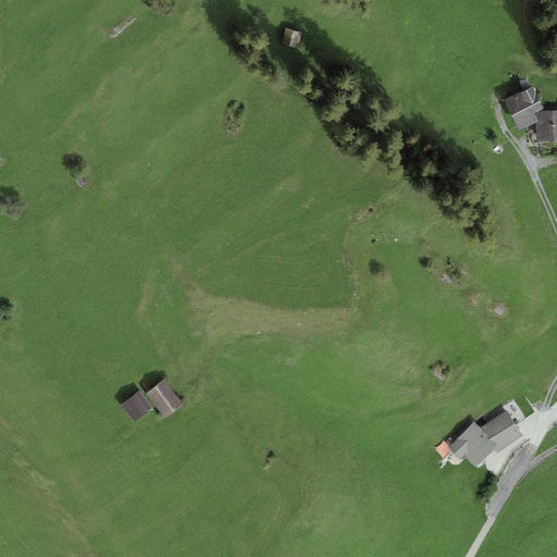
[(283,46),(299,50),(304,34),(287,29),(283,46)]
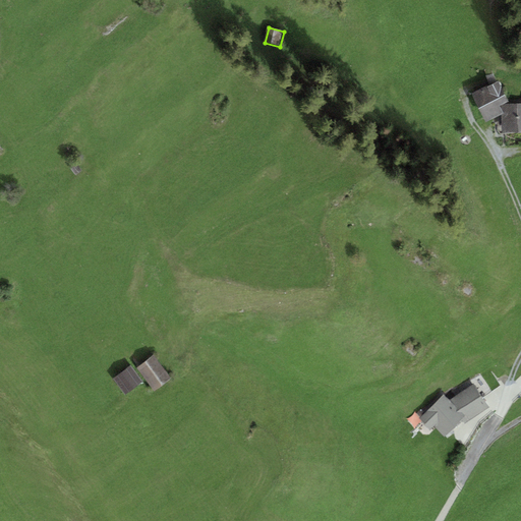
[(499,81),(471,94),(485,122),(501,114),(504,113),(500,106),(505,104),(509,102),(499,81)]
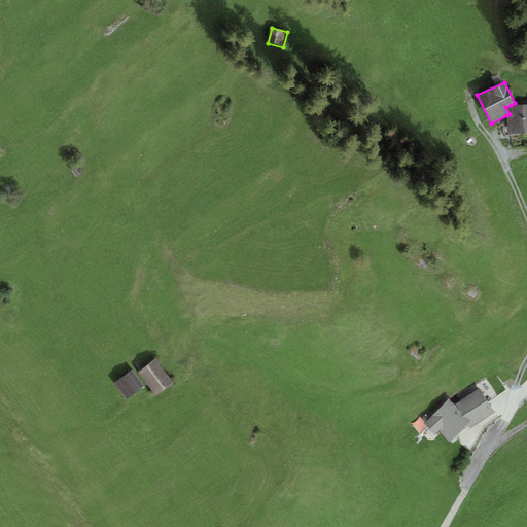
[(507,117),(507,135),(526,134),(526,104),(511,105),(505,107),(510,114),(506,115),(507,117)]
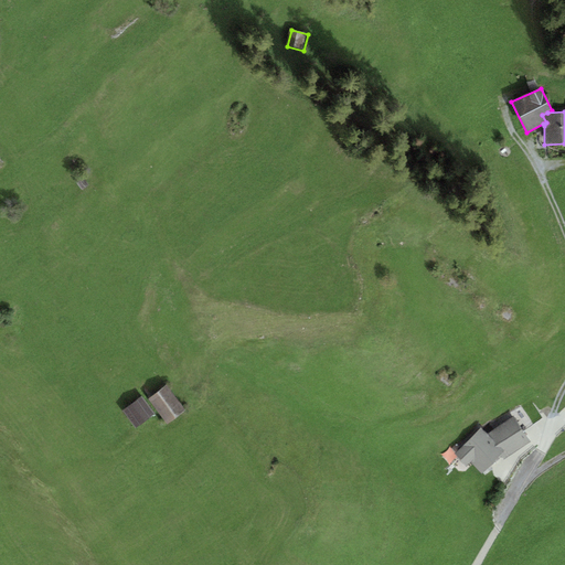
[(160,387),(142,400),(159,424),(177,412),(160,387)]
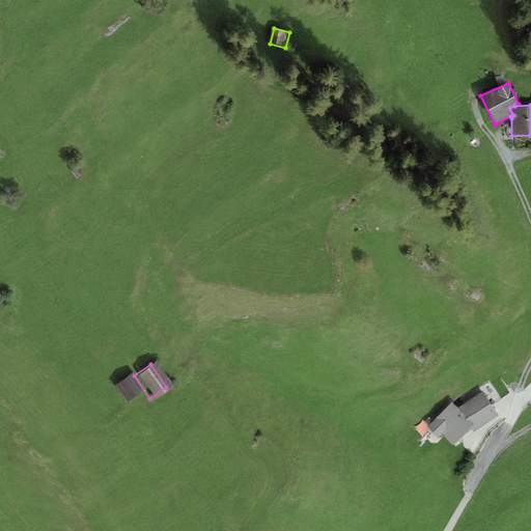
[(128,373),(111,384),(122,400),(139,389),(128,373)]
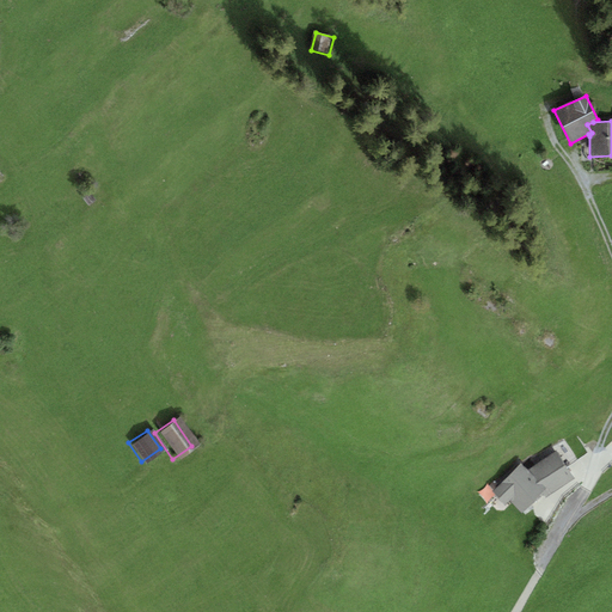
[(522,513),(542,494),(546,499),(575,478),(556,451),(527,470),(520,464),(493,493),(506,506),(509,501),(522,513)]
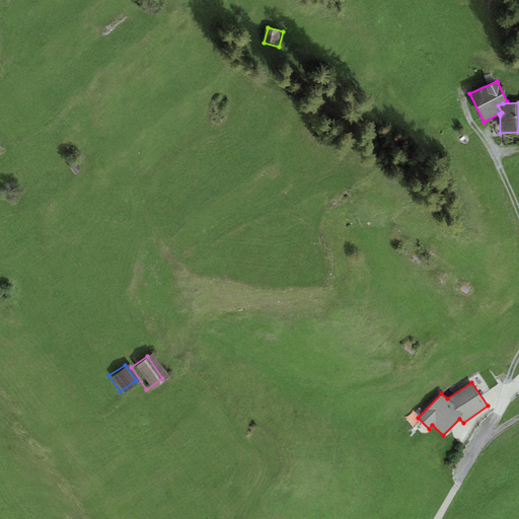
All buildings are outlined.
